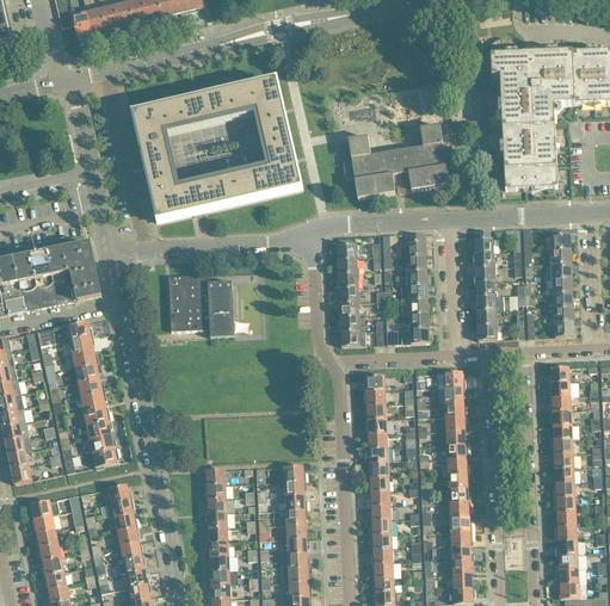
[(133,25),(128,0),(114,4),(118,26),(124,25),(124,26),(133,25)]
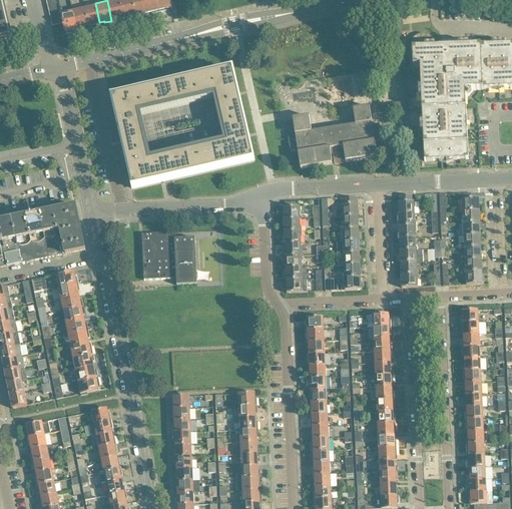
[(123,16),(119,0),(107,0),(111,21),(119,19),(119,17),(123,16)]
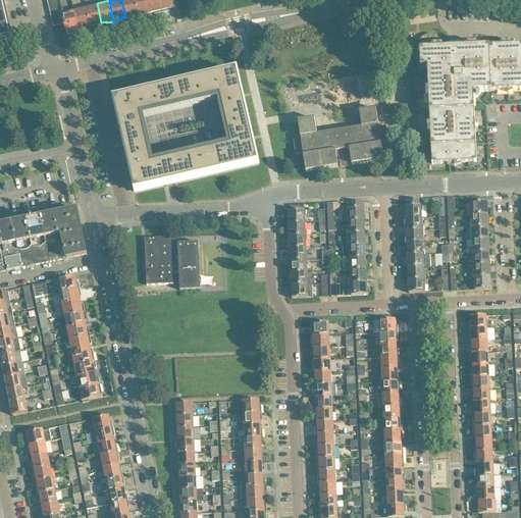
[(138,15),(134,0),(121,0),(125,16),(129,15),(129,17),(138,15)]
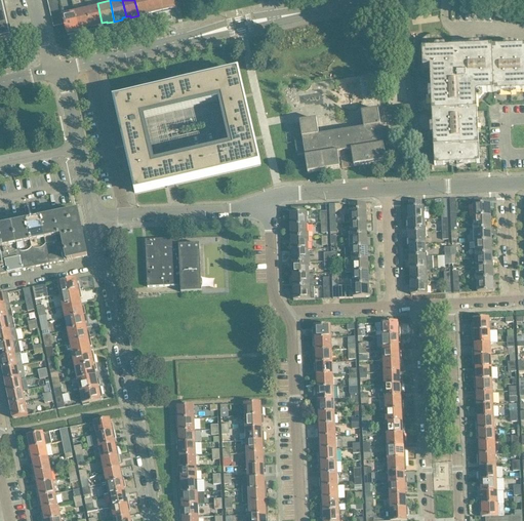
[(150,11),(147,0),(134,0),(138,15),(146,13),(146,12),(150,11)]
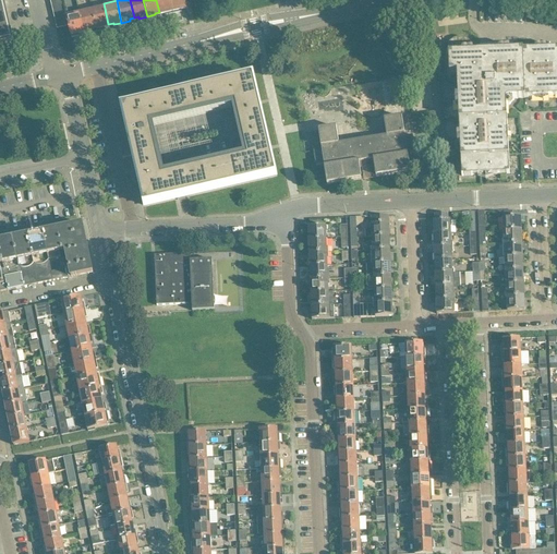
[(172,11),(170,0),(156,0),(159,12),(164,11),(165,12),(172,11)]
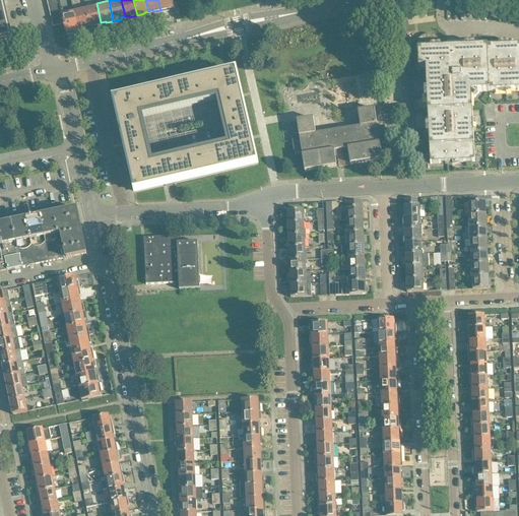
[(173,5),(171,0),(158,0),(160,10),(169,8),(169,6),(173,5)]
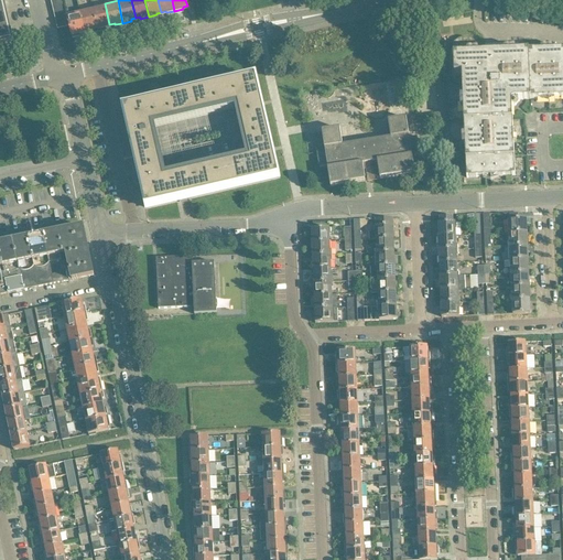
[(0,44),(13,42),(4,2),(0,2),(0,44)]
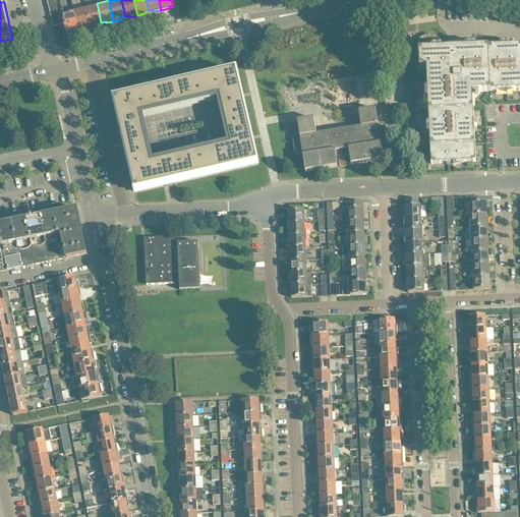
[(101,22),(97,3),(85,6),(90,26),(98,24),(98,22),(101,22)]
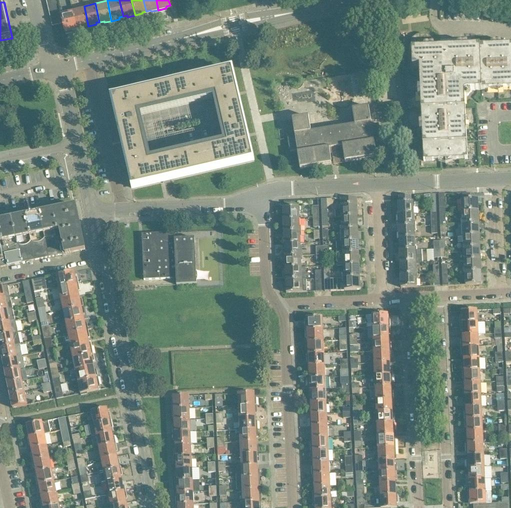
[(88,26),(84,6),(72,8),(76,27),(80,26),(81,28),(88,26)]
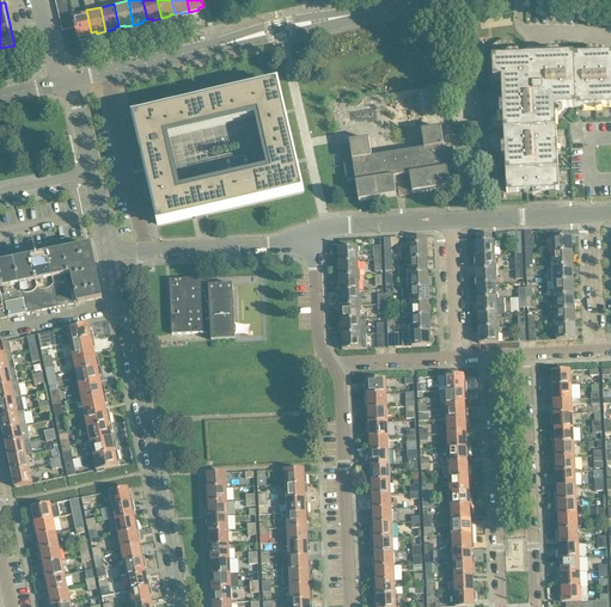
[(91,32),(86,10),(72,13),(72,17),(74,24),(77,36),(78,36),(78,37),(87,36),(86,34),(91,32)]
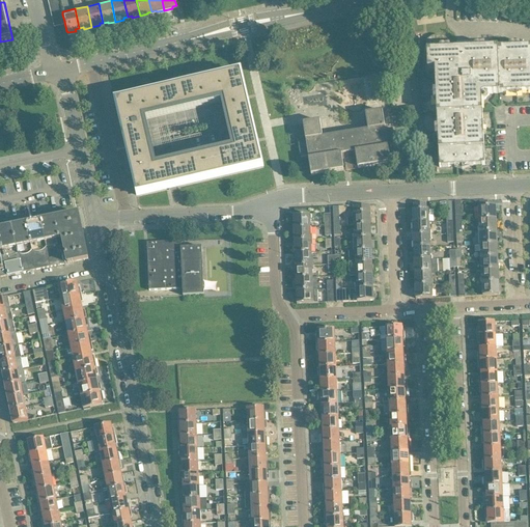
[(529,88),(529,43),(479,46),(479,53),(470,54),(470,46),(448,47),(447,42),(447,40),(446,39),(445,38),(445,37),(443,35),(442,35),(441,34),(440,34),(438,33),(436,33),(435,34),(434,34),(431,34),(430,35),(430,36),(429,36),(428,37),(428,38),(427,39),(427,40),(426,42),(426,43),(426,45),(427,66),(435,66),(439,164),(484,162),(481,93),(483,91),(529,88)]
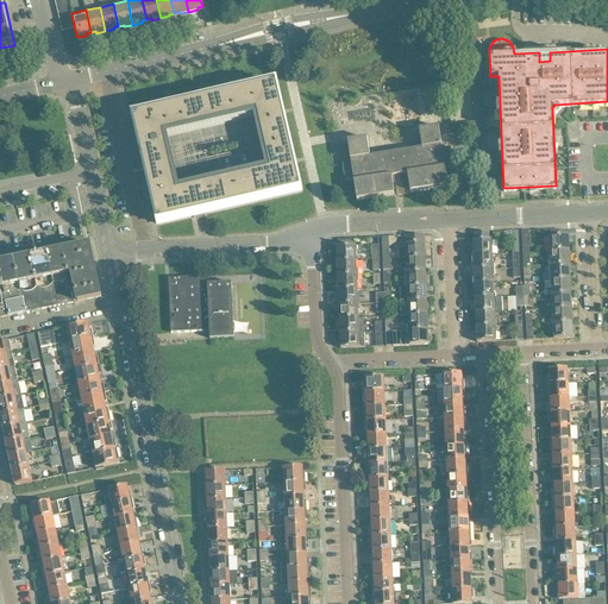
[(300,187),(275,80),(132,113),(157,220),(300,187)]
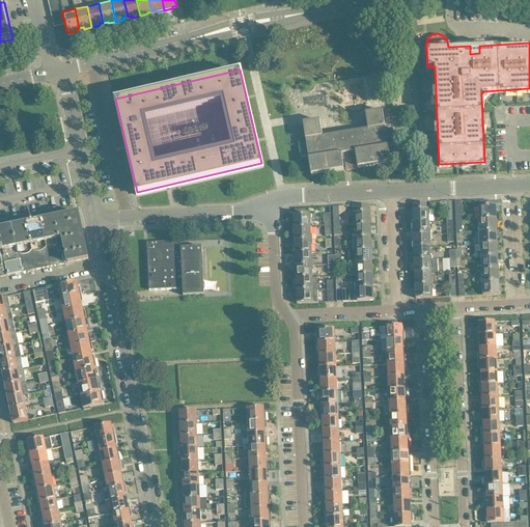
[(414,103),(388,107),(389,114),(415,111),(414,103)]
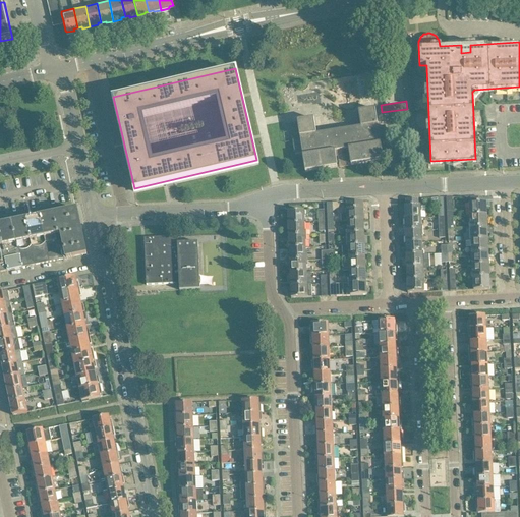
[(382,140),(387,139),(387,137),(385,123),(378,124),(374,106),(358,108),(360,124),(315,130),(312,115),(296,118),(299,136),(292,137),(294,152),(302,151),(305,169),(337,164),(335,149),(341,148),(343,162),(350,161),(351,162),(383,157),(380,138),(382,137),(382,140)]
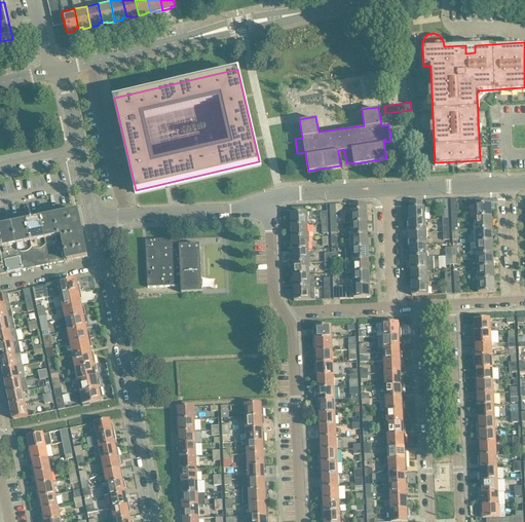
[(490,201),(483,202),(483,195),(473,196),(473,202),(474,215),(490,214),(490,201)]
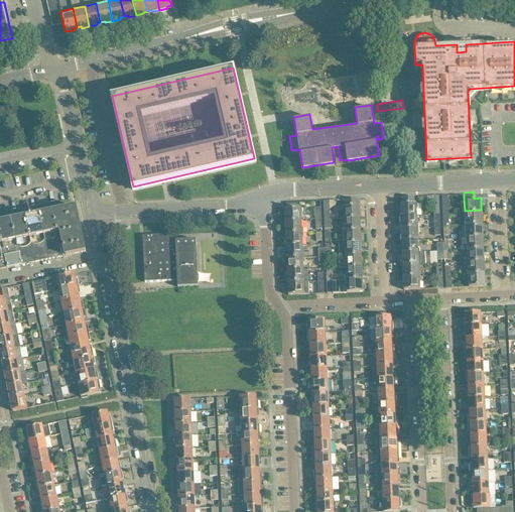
[(415,213),(415,207),(417,207),(417,201),(413,201),(413,195),(401,195),(401,202),(399,202),(400,214),(415,213)]
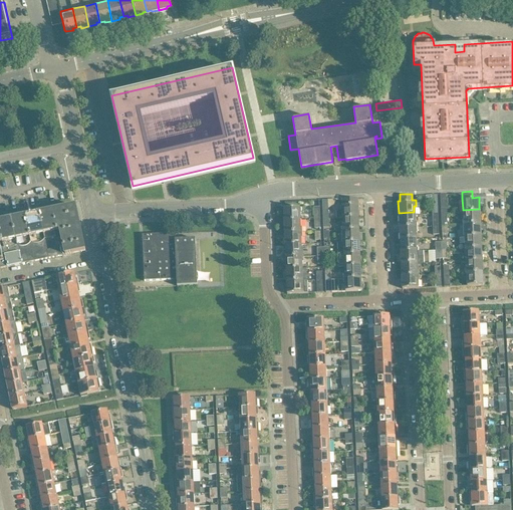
[(358,215),(357,202),(341,203),(340,203),(340,208),(335,208),(336,215),(341,215),(342,216),(358,215)]
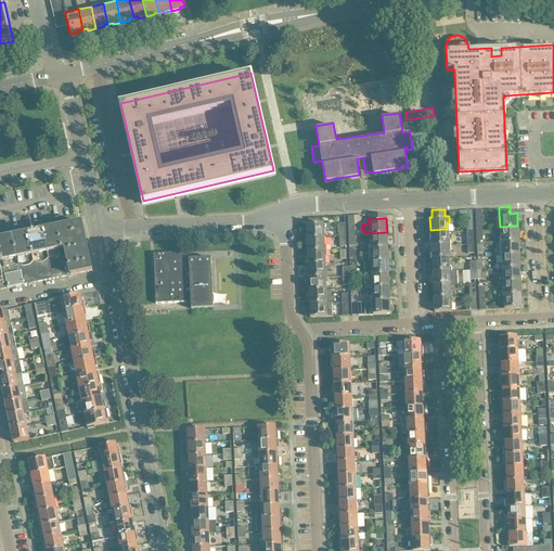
[(91,268),(81,219),(56,225),(62,246),(59,247),(62,265),(53,267),(54,276),(80,270),(91,268)]
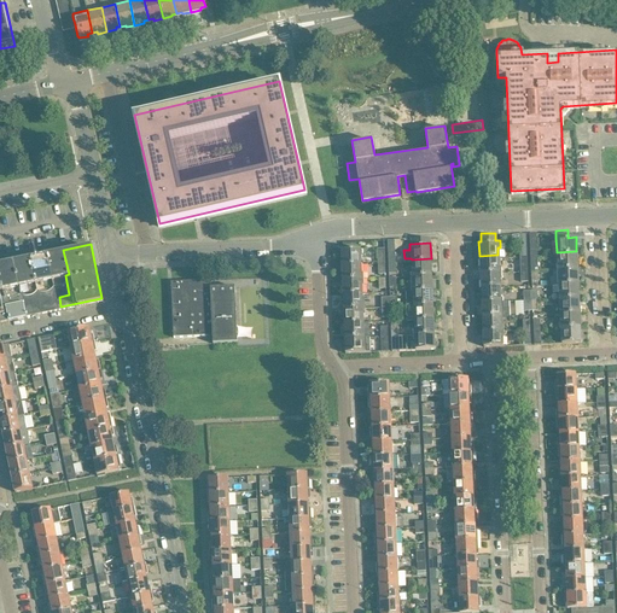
[(341,247),(342,262),(360,261),(360,252),(362,252),(362,246),(341,247)]
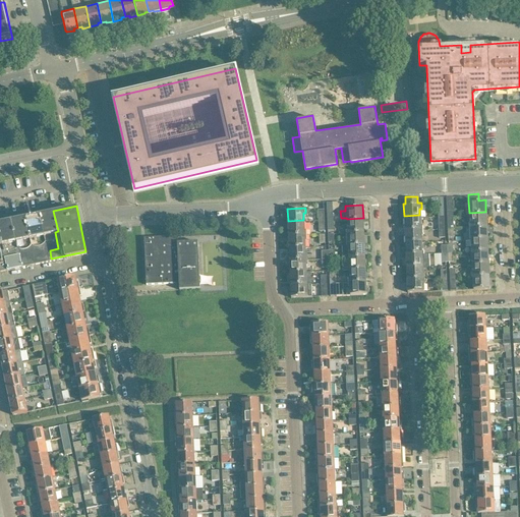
[(58,248),(55,232),(58,231),(53,211),(39,214),(40,218),(48,259),(51,259),(50,250),(58,248)]
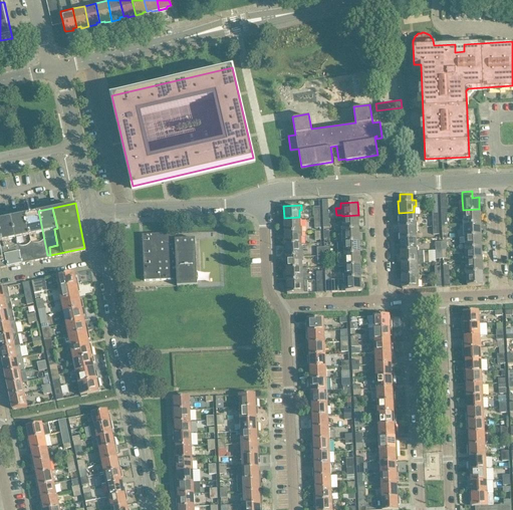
[(480,221),(479,209),(463,210),(463,218),(462,218),(462,222),(480,221)]
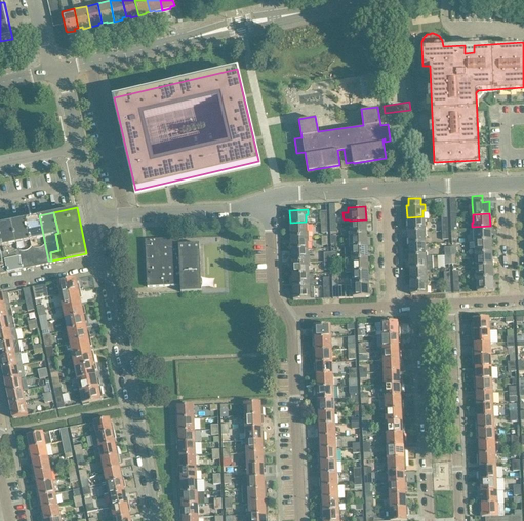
[(48,261),(40,219),(39,215),(26,218),(27,223),(35,264),(48,261)]
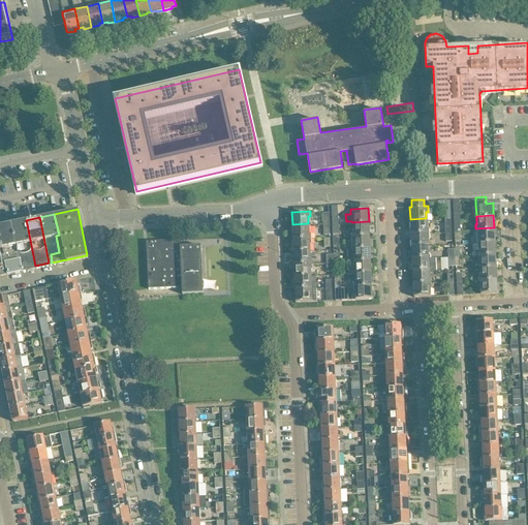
[(427,225),(426,218),(410,219),(410,232),(429,230),(429,225),(427,225)]
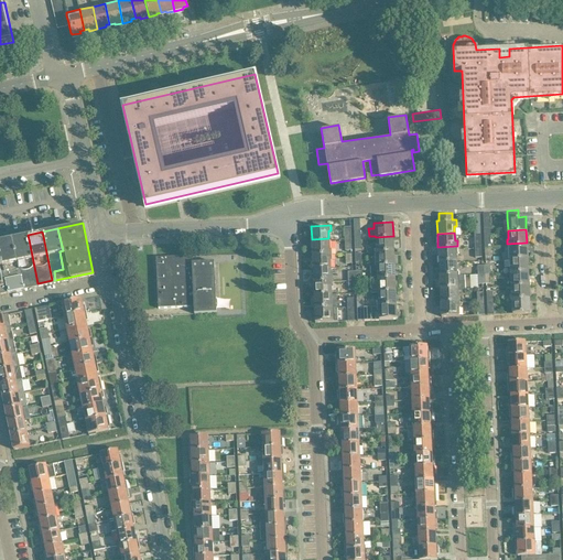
[(38,283),(29,239),(28,235),(12,238),(12,243),(22,287),(38,283)]
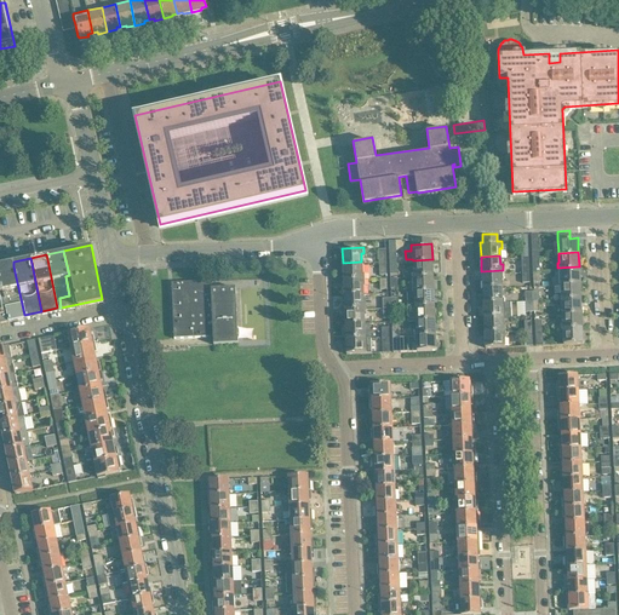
[(433,274),(433,259),(413,260),(413,275),(433,274)]
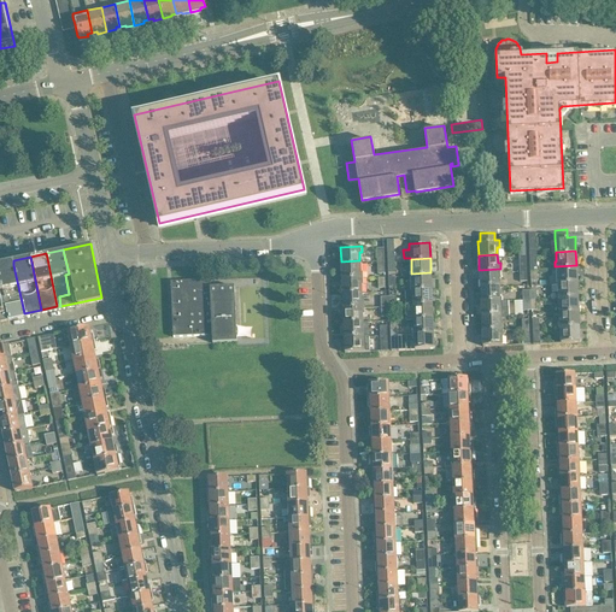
[(24,313),(13,265),(13,260),(0,263),(0,282),(7,317),(24,313)]
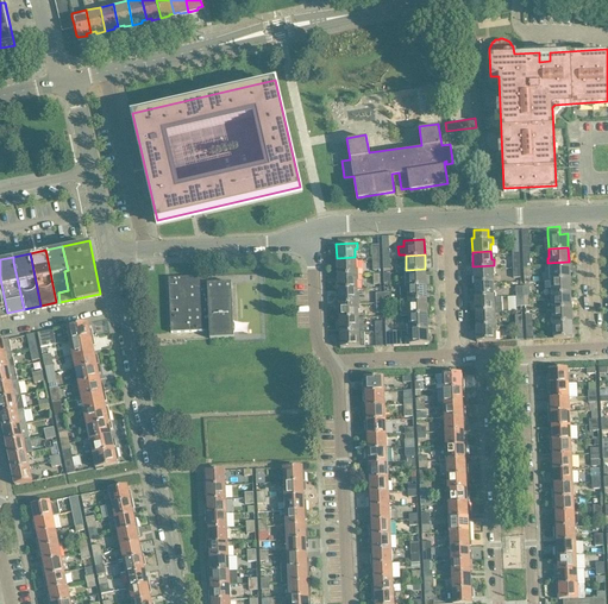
[(356,265),(355,257),(337,258),(337,272),(357,271),(357,265),(356,265)]
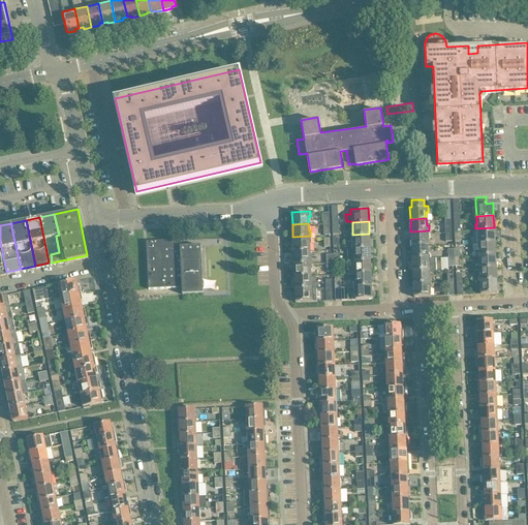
[(495,241),(494,227),(475,228),(475,235),(476,235),(477,241),(495,241)]
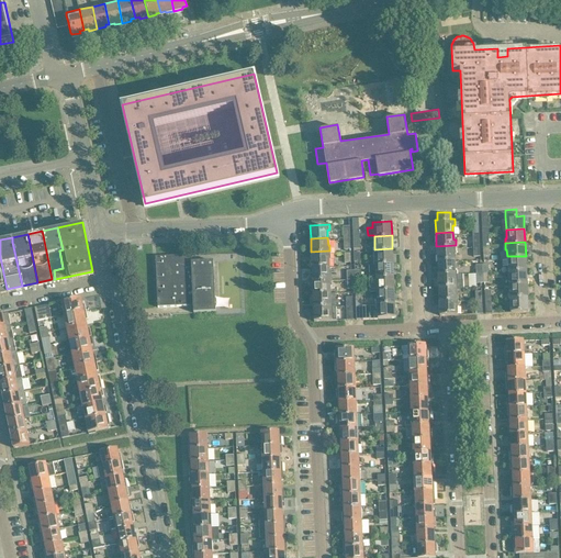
[(456,250),(456,245),(436,246),(437,259),(455,259),(455,250),(456,250)]
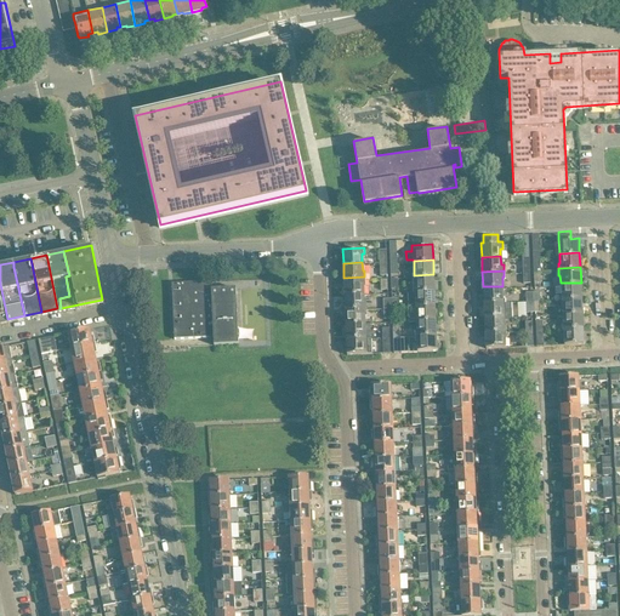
[(433,289),(433,274),(414,275),(415,290),(433,289)]
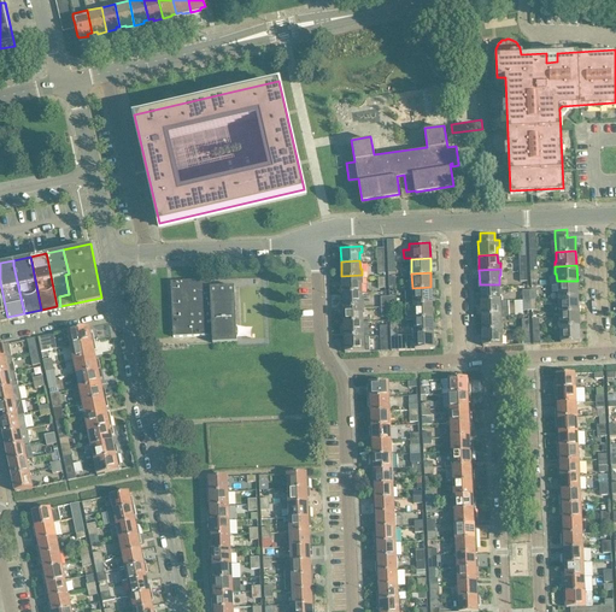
[(363,281),(362,275),(341,276),(342,290),(361,289),(361,282),(363,281)]
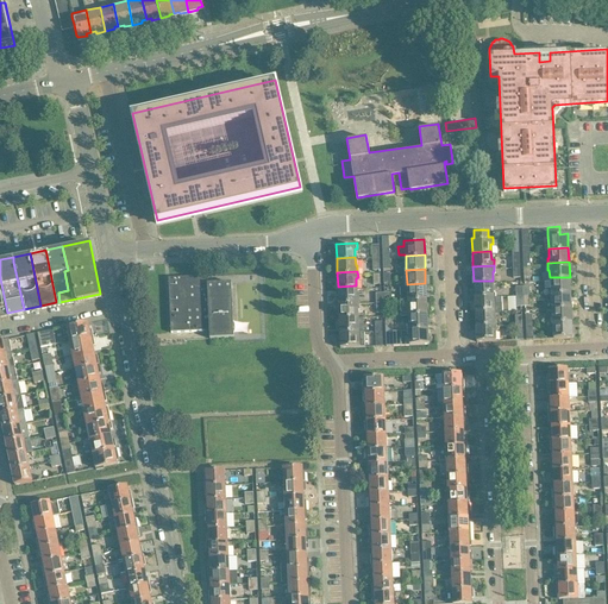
[(233,334),(231,280),(214,281),(206,281),(206,274),(168,275),(170,329),(208,327),(208,335),(233,334)]
